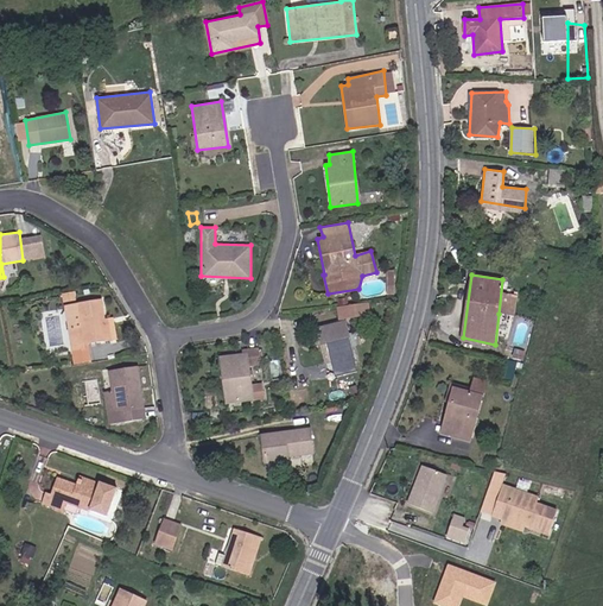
[(74,290),(62,292),(73,364),(90,361),(88,343),(118,339),(113,317),(105,317),(101,298),(77,302),(74,290)]
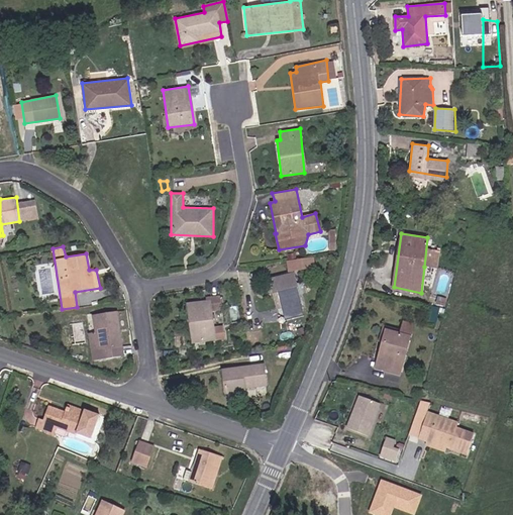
[(313,258),(288,261),(288,272),(315,268),(313,258)]
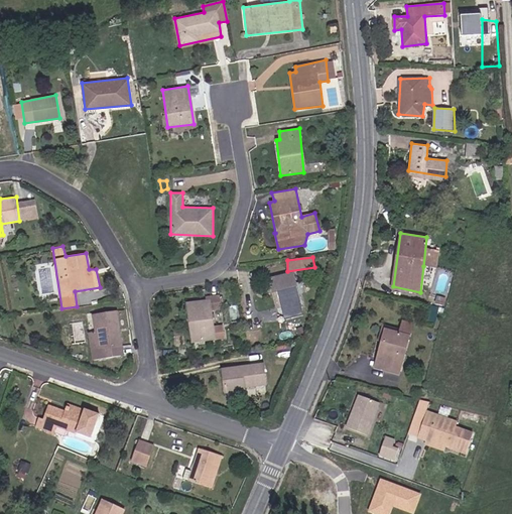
[(291,271),(268,277),(272,304),(278,303),(284,318),(305,314),(291,271)]
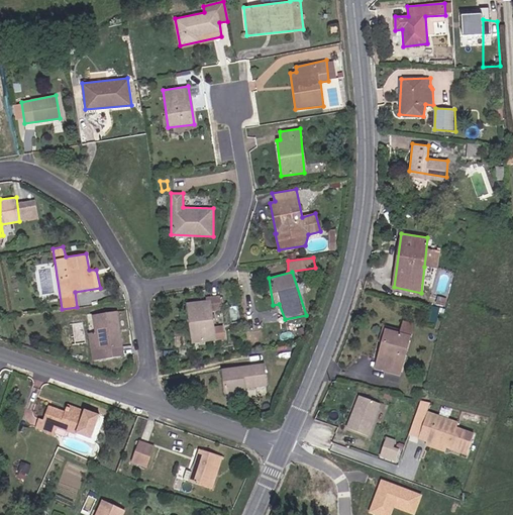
[(207,300),(186,303),(191,342),(224,339),(223,324),(214,326),(211,310),(221,309),(219,295),(206,295),(207,300)]
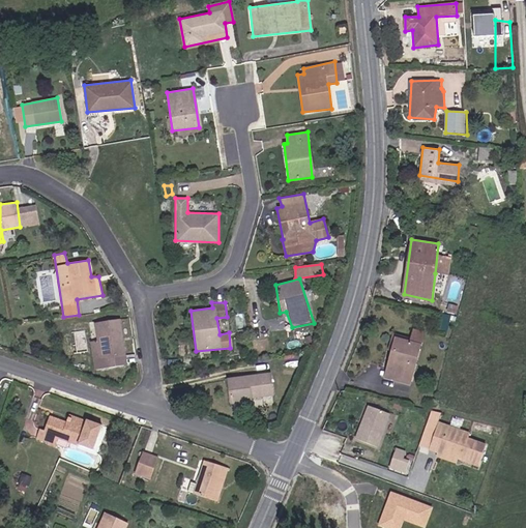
[(120,319),(93,322),(94,338),(97,338),(103,370),(128,363),(120,319)]
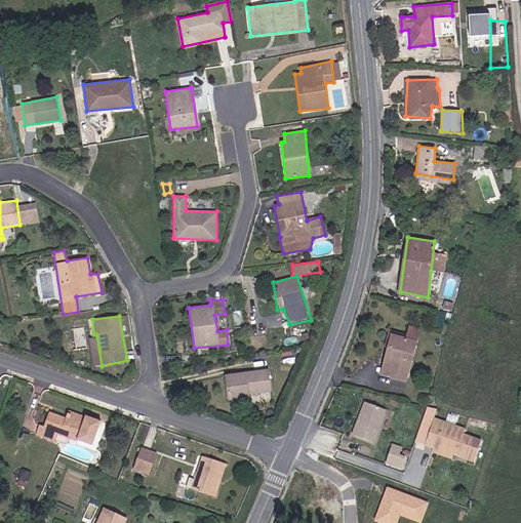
[(406,337),(390,332),(379,372),(407,380),(422,328),(410,325),(406,337)]
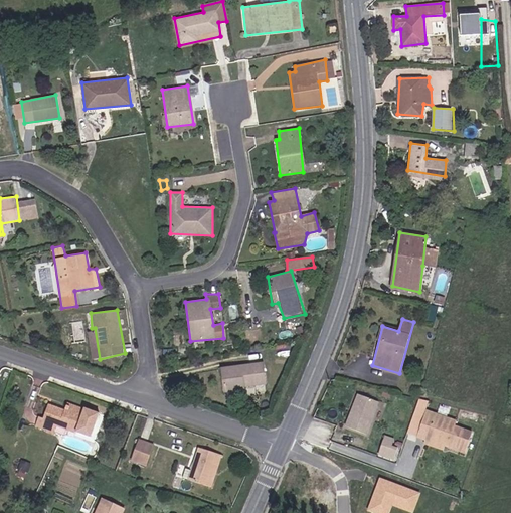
[(264,362),(221,367),(225,390),(268,385),(264,362)]
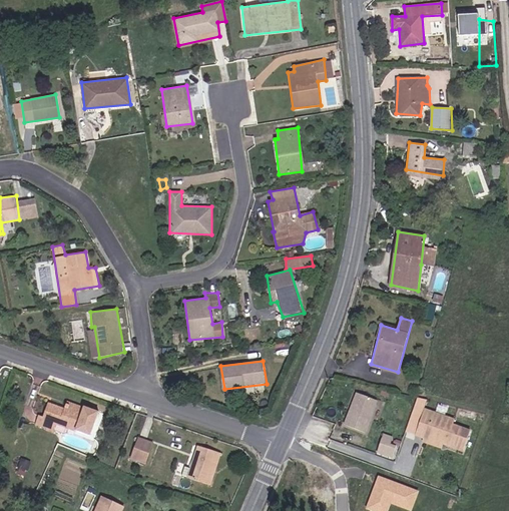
[(378,401),(356,392),(345,424),(366,433),(378,401)]
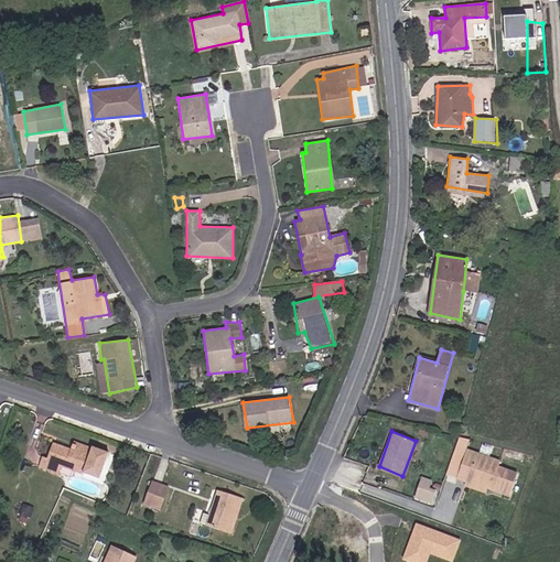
[(43,436),(38,451),(44,453),(49,439),(43,436)]
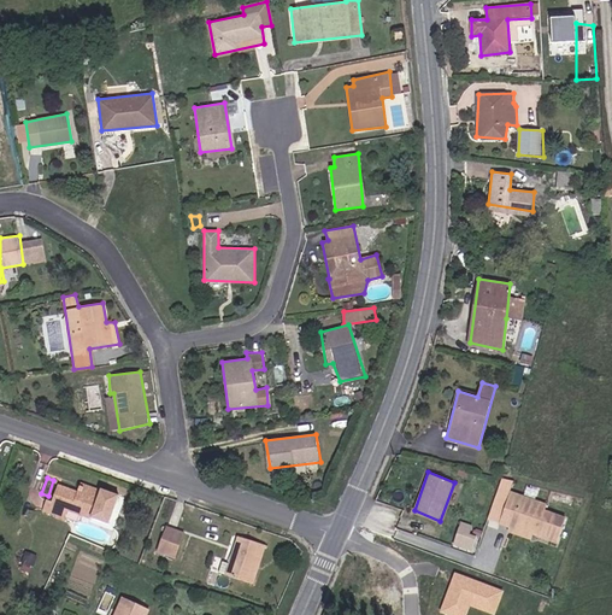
[(99,488),(86,484),(82,493),(58,482),(52,501),(46,499),(42,511),(65,520),(69,510),(90,517),(99,488)]
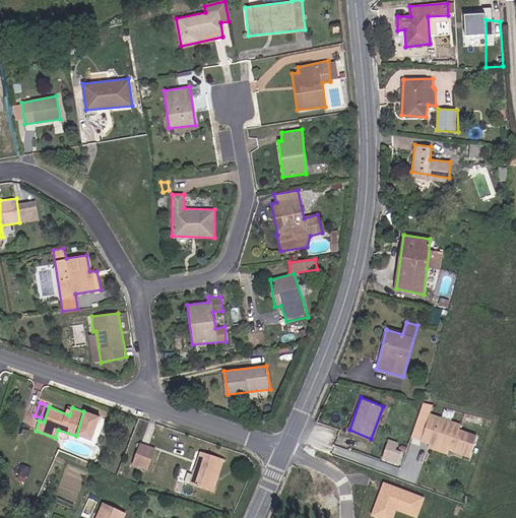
[(462,424),(430,413),(421,442),(468,457),(477,434),(460,429),(462,424)]
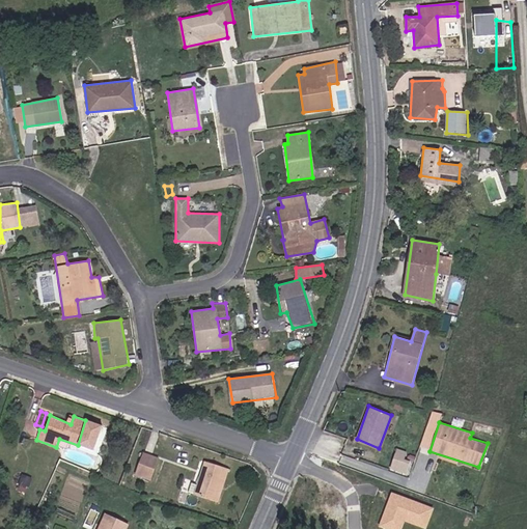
[(393,446),(387,468),(405,472),(408,458),(401,456),(404,449),(393,446)]
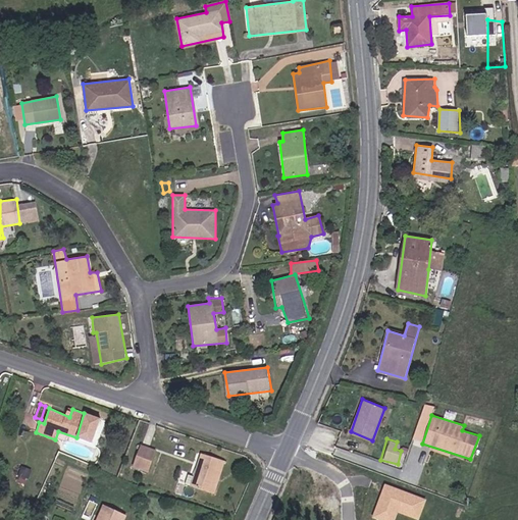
[(157,450),(139,444),(131,466),(149,472),(157,450)]
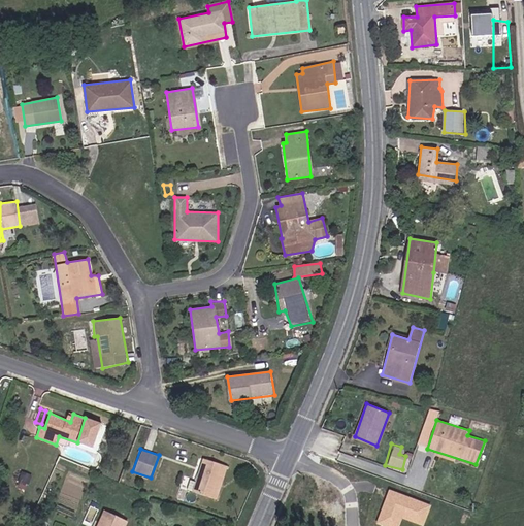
[(226,465),(204,458),(194,490),(218,499),(226,465)]
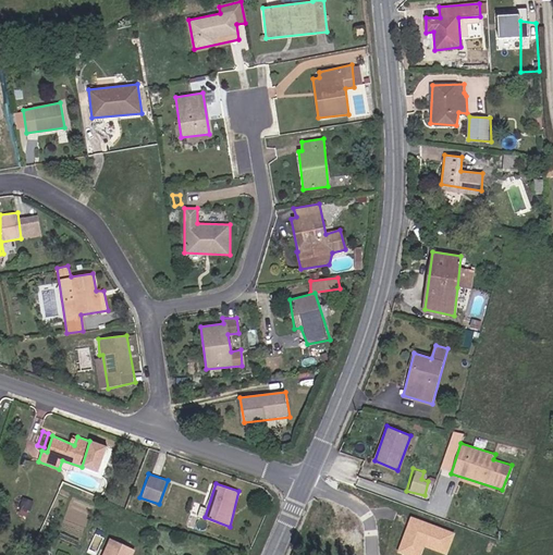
[(17,506),(32,513),(36,501),(23,495),(17,506)]
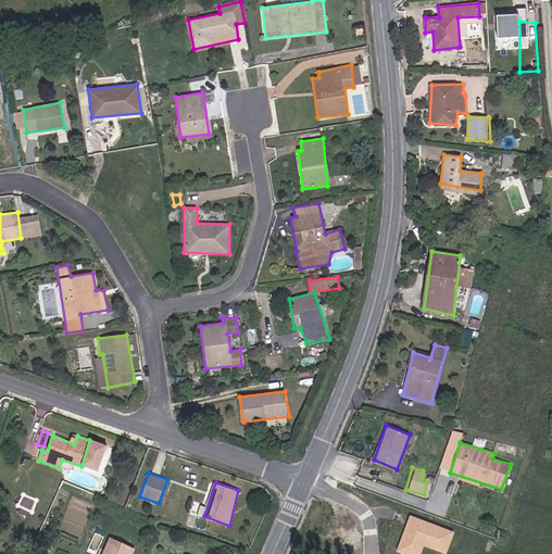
[(443,552),(452,528),(406,513),(393,550),(406,553),(416,553),(421,543),(443,552)]
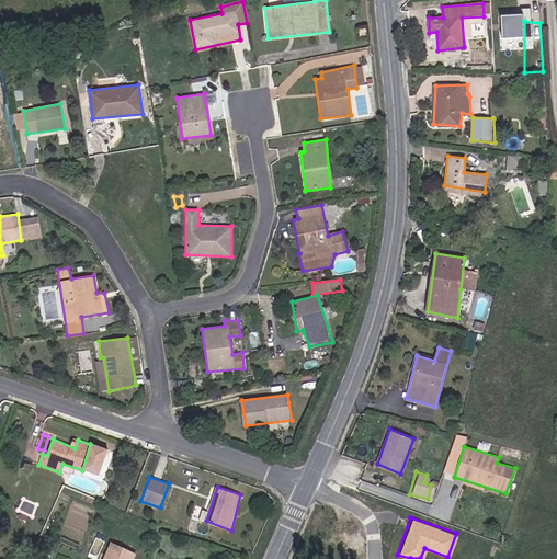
[(98,558),(129,558),(134,550),(108,539),(98,558)]
